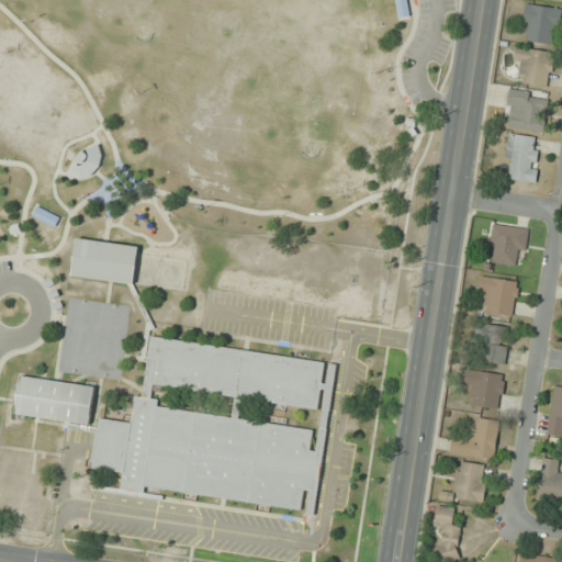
[(396,0),(401,18),(412,14),(408,0),(396,0)]
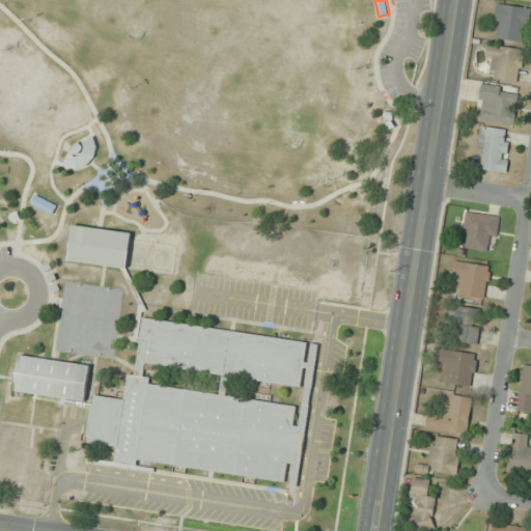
[(530,7),(497,3),(495,28),(497,28),(496,37),(527,40),(530,7)]
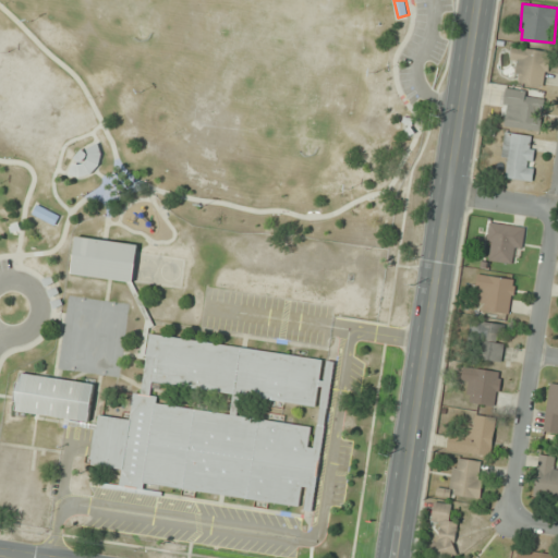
[(546,85),(550,51),(513,46),(510,69),(521,71),(520,82),(546,85)]
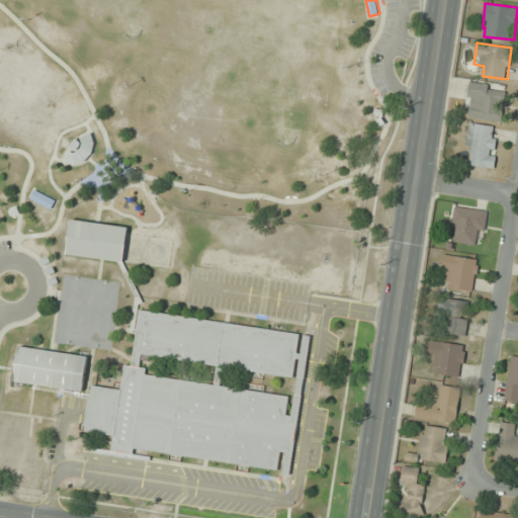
[(503,121),(505,87),(469,84),(466,118),(503,121)]
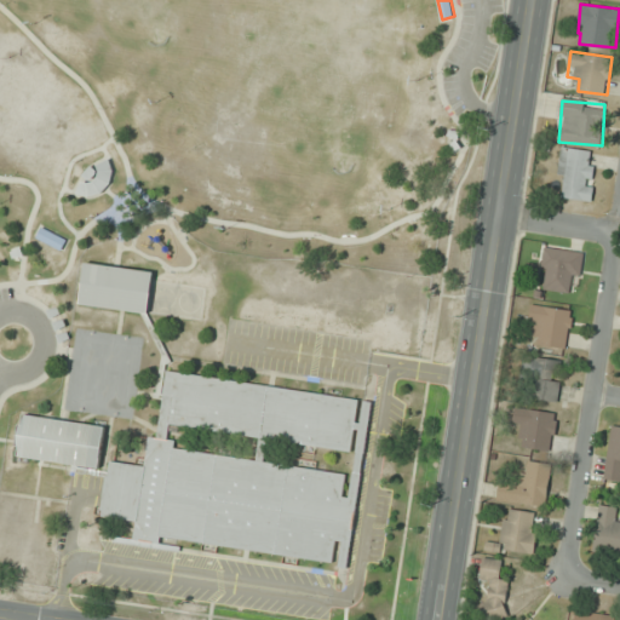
[(558,174),(567,176),(564,197),(592,201),(597,162),(589,162),(590,150),(562,147),(558,174)]
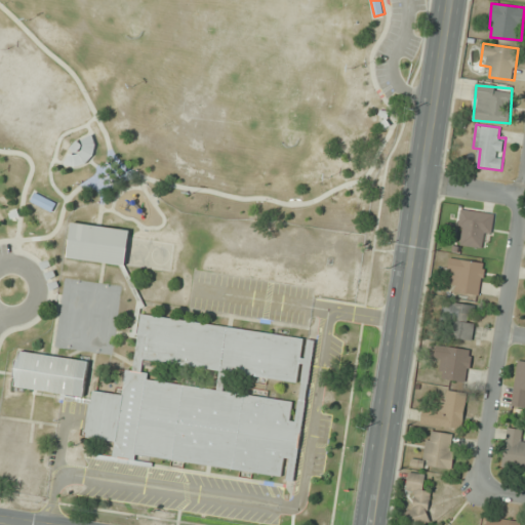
[(70,166),(99,160),(94,136),(65,143),(70,166)]
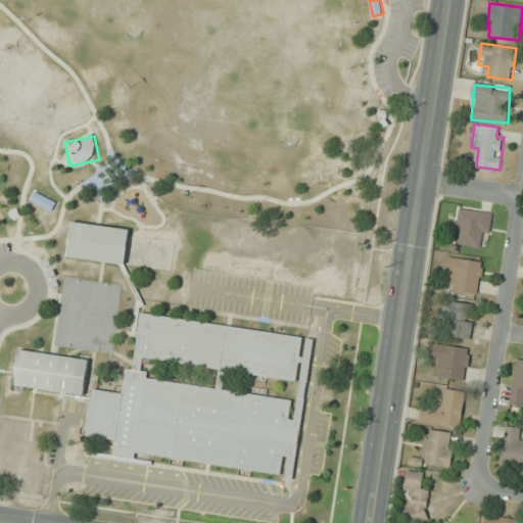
[(456,243),(481,246),(482,236),(489,237),(492,212),(461,208),(456,243)]
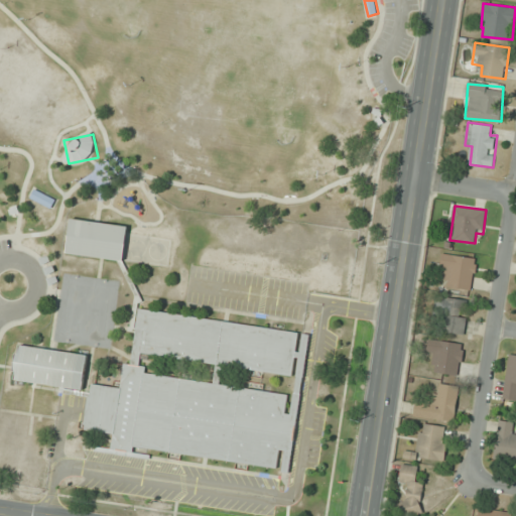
[(67,254),(124,259),(127,224),(70,218),(67,254)]
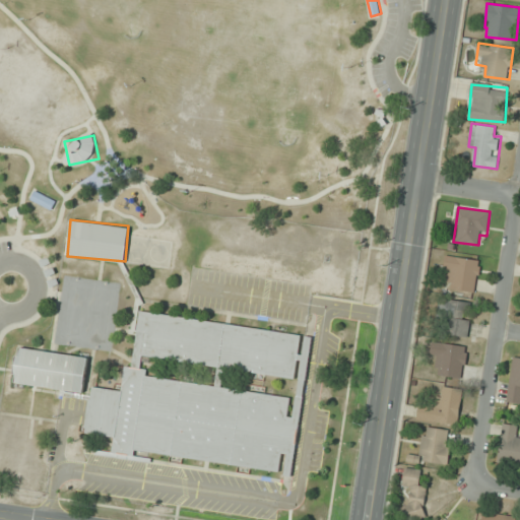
[(480,260),(446,256),(443,279),(452,280),(451,288),(476,291),(480,260)]
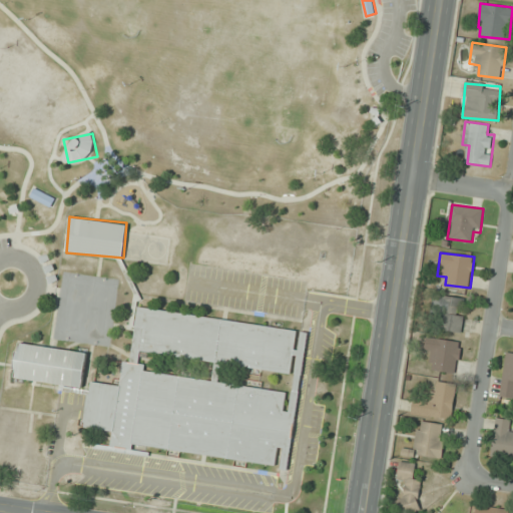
[(430,328),(461,332),(466,299),(434,295),(430,328)]
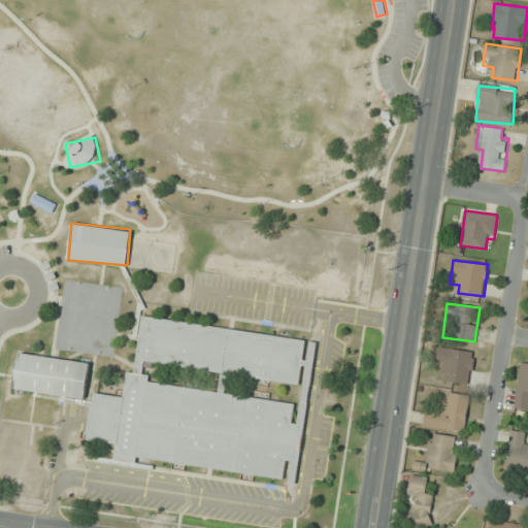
[(285,476),(287,456),(298,458),(302,423),(293,422),(295,400),(142,384),(144,364),(302,382),(302,386),(310,387),(316,342),(307,341),(308,337),(141,319),(135,373),(127,372),(125,396),(93,393),(88,440),(116,443),(113,463),(136,466),(136,460),(285,476)]
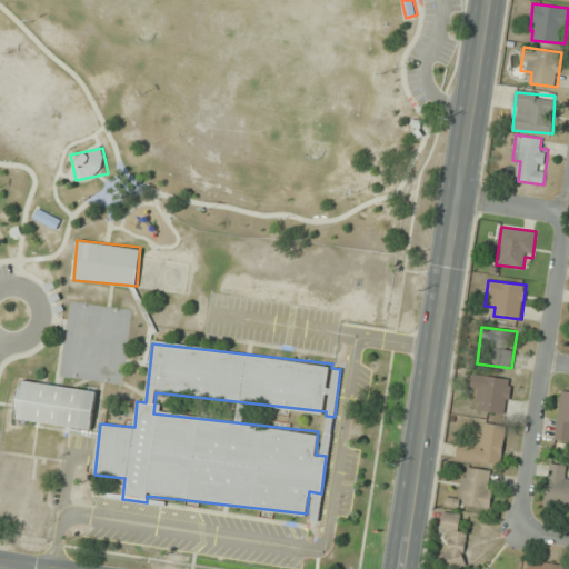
[(512,379),(475,373),(471,395),(479,396),(477,410),(507,415),(512,379)]
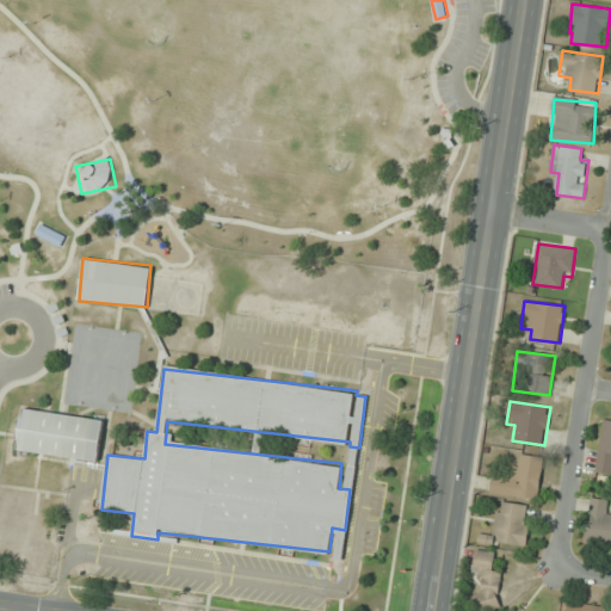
[(104,419),(20,408),(16,451),(98,462),(104,419)]
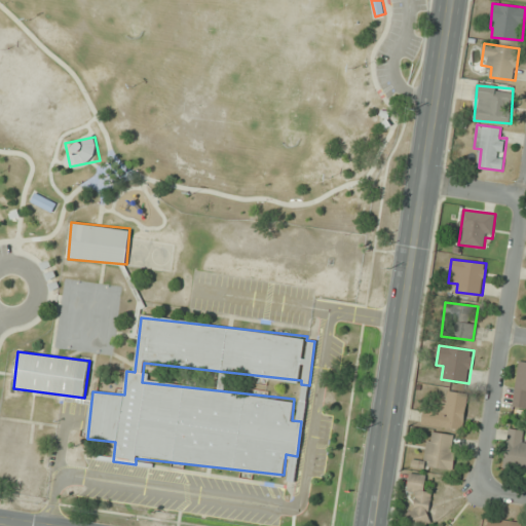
[(525,362),(519,361),(513,406),(525,408),(525,362)]
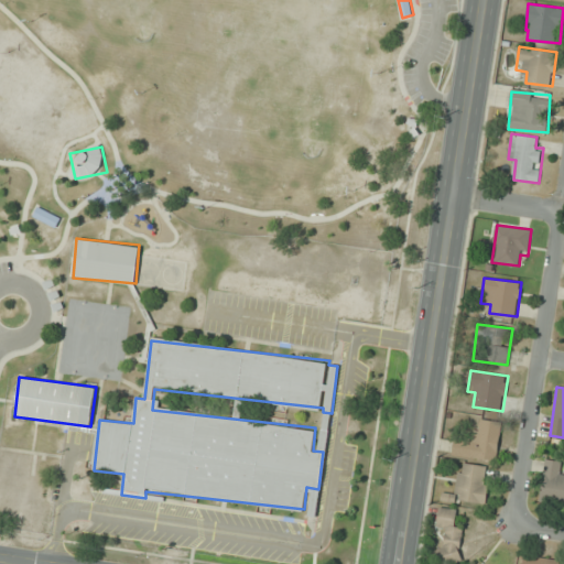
[(496,462),(501,422),(480,419),(477,443),(455,441),(453,455),(496,462)]
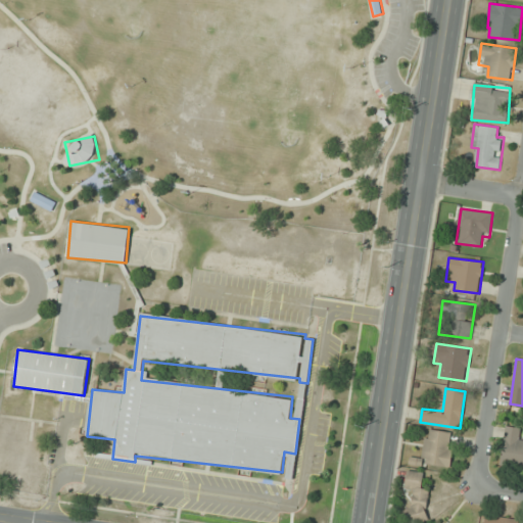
[(522,429),(506,426),(501,464),(522,466),(522,439),(522,440),(522,429)]
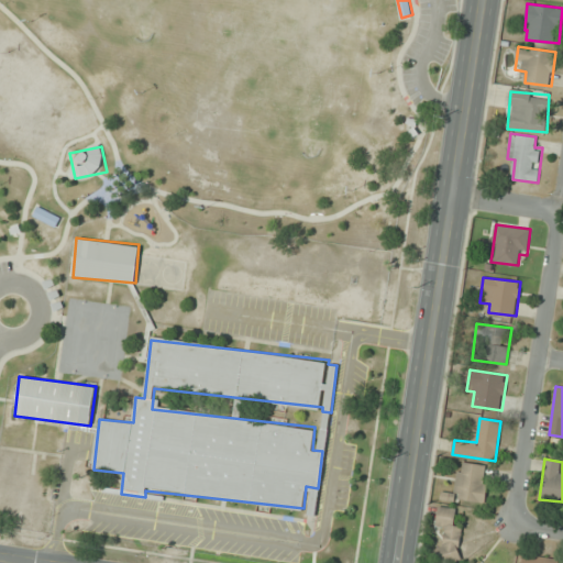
[(483,505),(490,467),(461,461),(452,497),(483,505)]
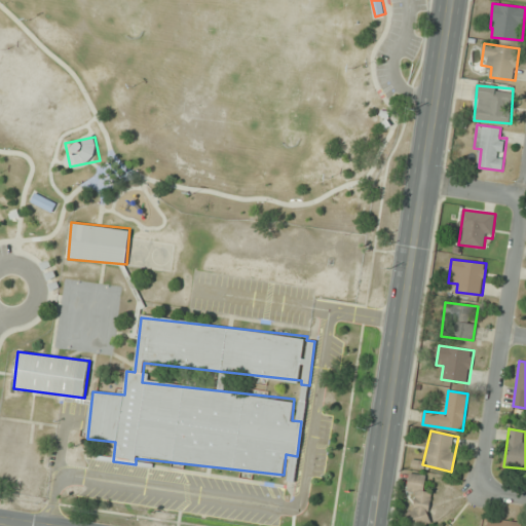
[(427,525),(431,491),(424,490),(426,475),(409,474),(408,492),(416,493),(414,513),(406,512),(405,525),(421,525),(427,525)]
